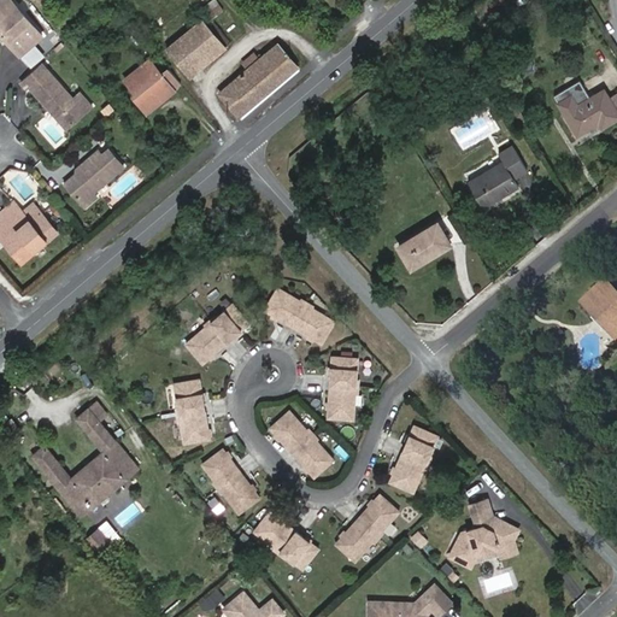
[(43,35),(13,0),(0,0),(0,6),(7,15),(0,19),(0,29),(21,54),(43,35)]
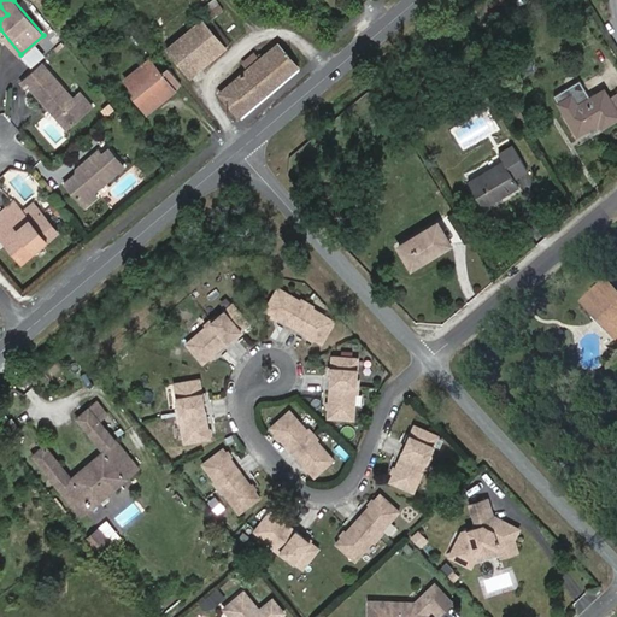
[(216,0),(215,0),(205,9),(210,15),(213,18),(224,10),(216,0)]
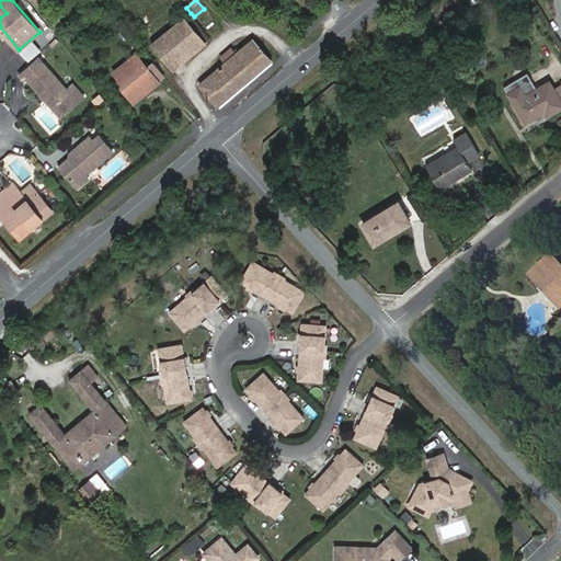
[(212,37),(194,16),(191,13),(185,18),(205,43),(212,37)]
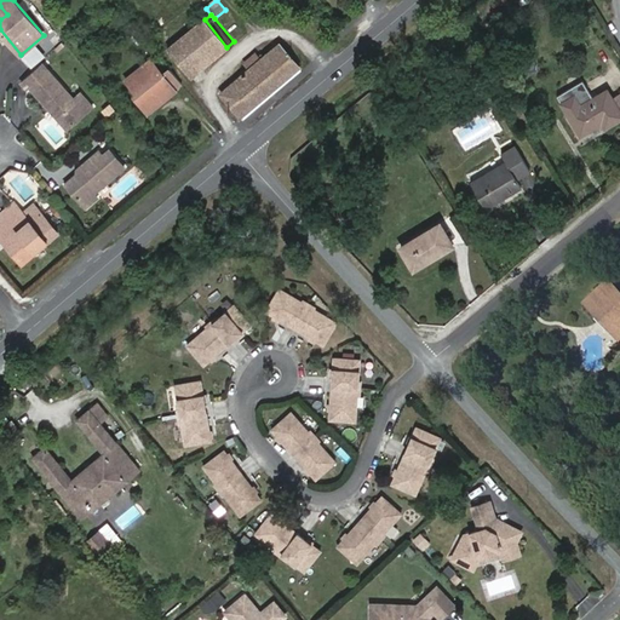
[(91,36),(101,29),(93,18),(84,26),(91,36)]
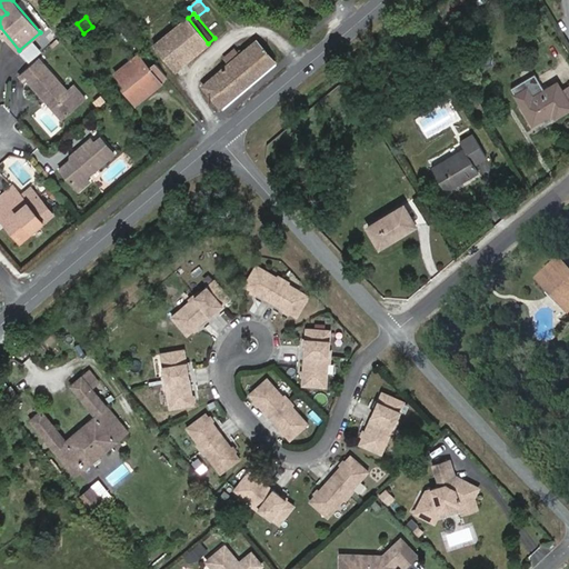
[(188,18),(187,17),(155,43),(177,70),(209,45),(208,43),(188,18)]
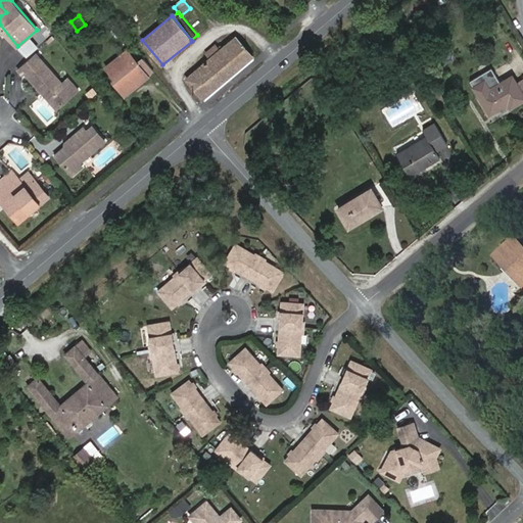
[(77,31),(70,21),(69,20),(63,26),(70,36),(78,31),(77,31)]
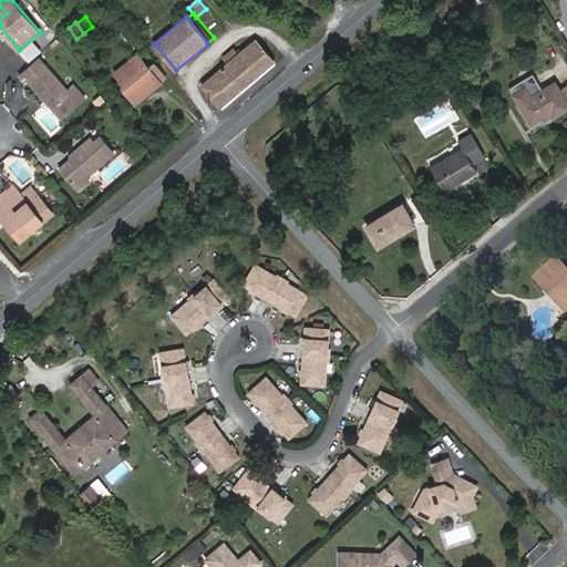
[(219,105),(220,107),(274,62),(272,60),(256,38),(239,52),(227,63),(202,84),(219,105)]
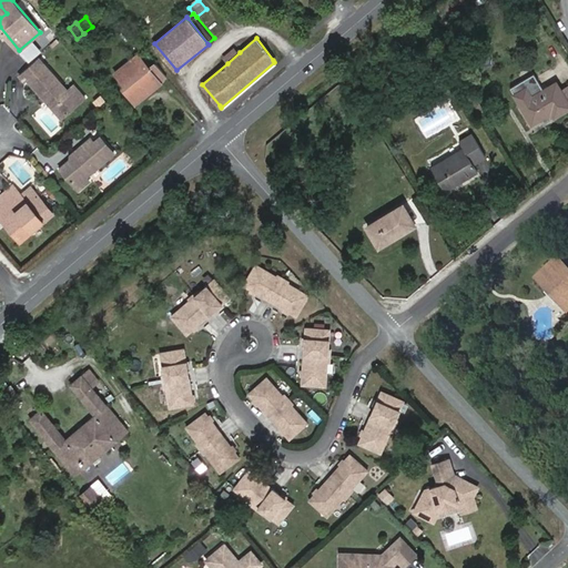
[(234,47),(222,57),(227,63),(240,52),(234,47)]
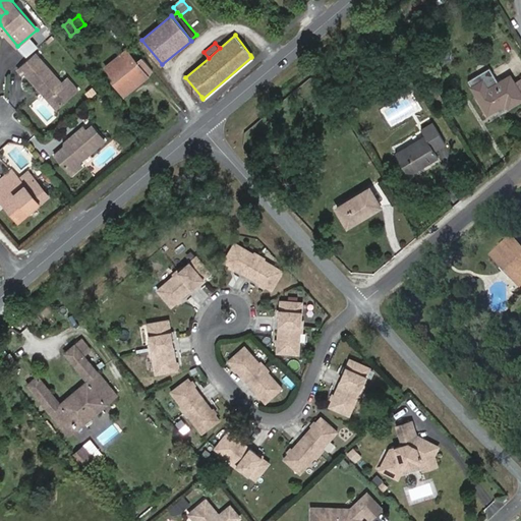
[(113,80),(125,95),(154,70),(143,58),(142,57),(137,61),(126,49),(106,66),(115,78),(113,80)]
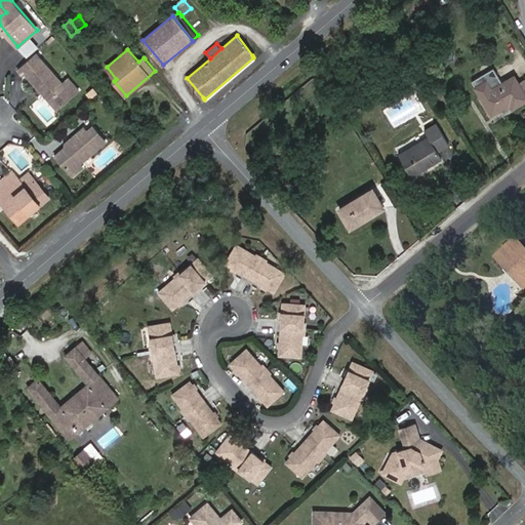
[(65,84),(39,52),(21,69),(26,75),(28,73),(41,88),(43,87),(46,90),(44,92),(51,101),(57,96),(65,106),(81,91),(71,79),(65,84)]
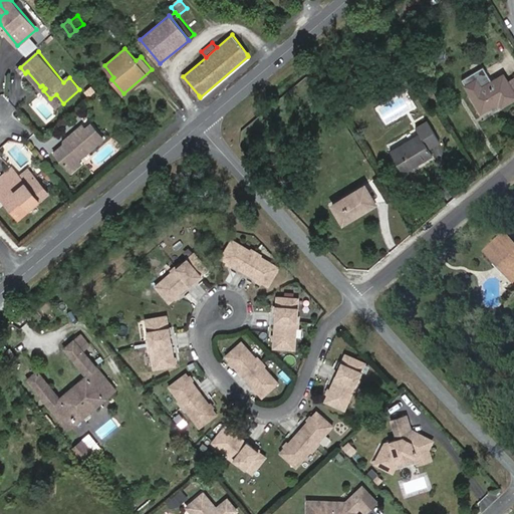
[(501,104),(513,97),(513,90),(508,80),(504,74),(483,86),(470,93),(481,111),(499,100),(501,104)]
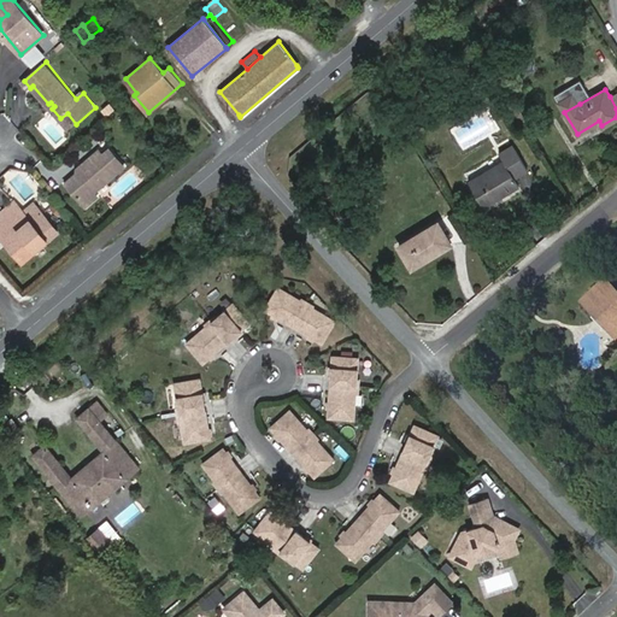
[(559,104),(564,112),(580,104),(575,94),(559,104)]
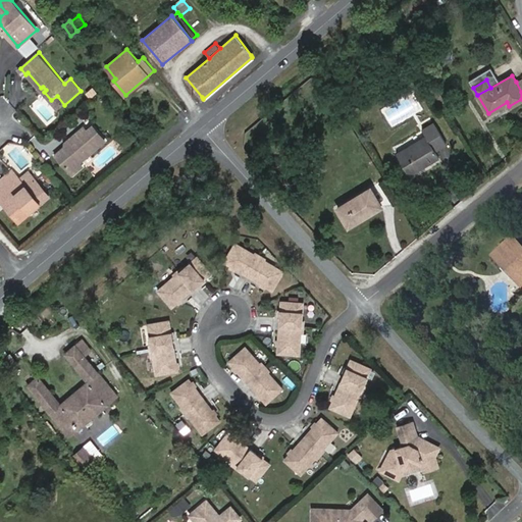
[(51,100),(58,109),(64,105),(57,96),(51,100)]
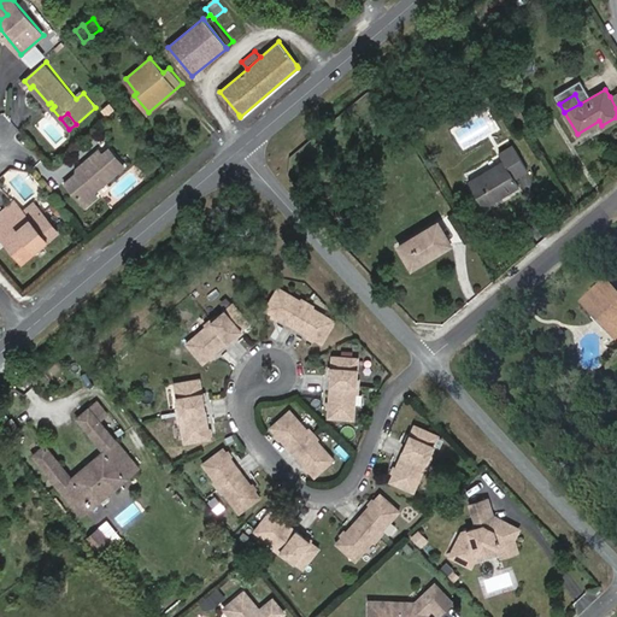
[(93,191),(98,191),(128,165),(110,145),(103,151),(100,147),(83,162),(87,166),(82,171),(78,170),(64,182),(80,200),(90,192),(93,191)]
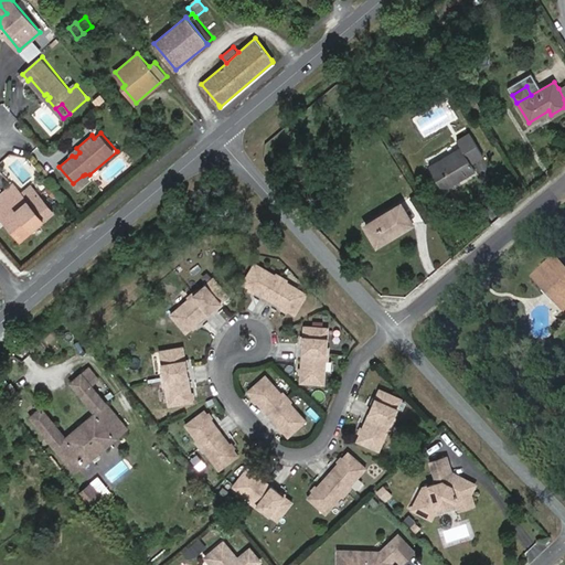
[(475,169),(470,162),(482,155),(469,132),(456,140),(460,147),(430,166),(444,188),(475,169)]
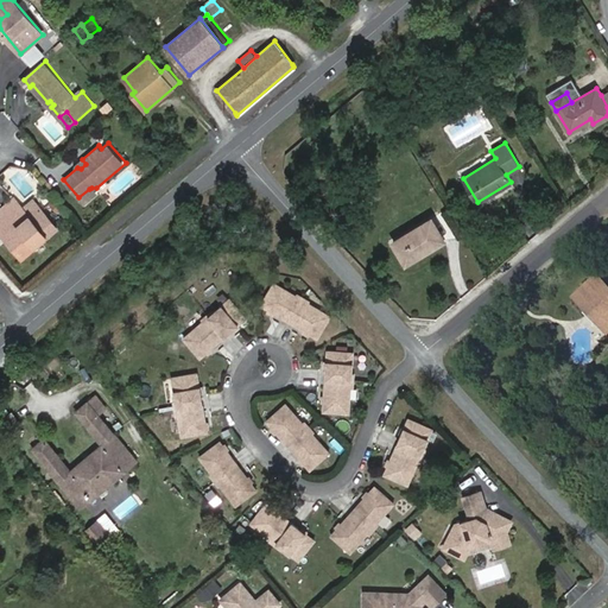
[(517,183),(525,178),(520,170),(512,173),(517,183)]
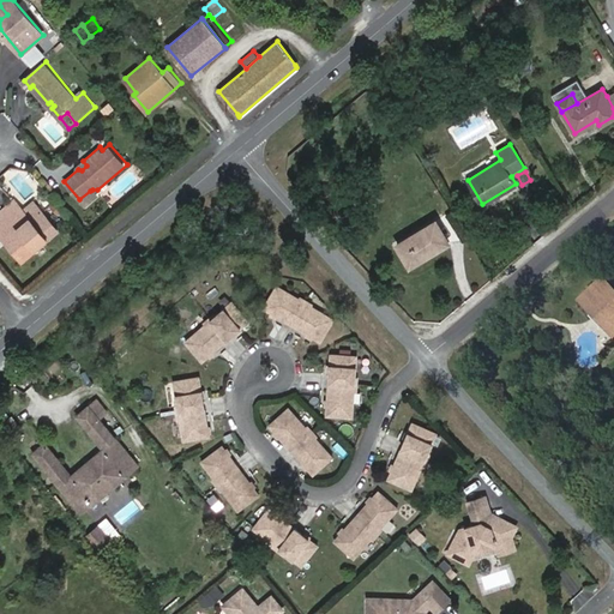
[(79,199),(85,206),(97,197),(92,190),(90,191),(79,199)]
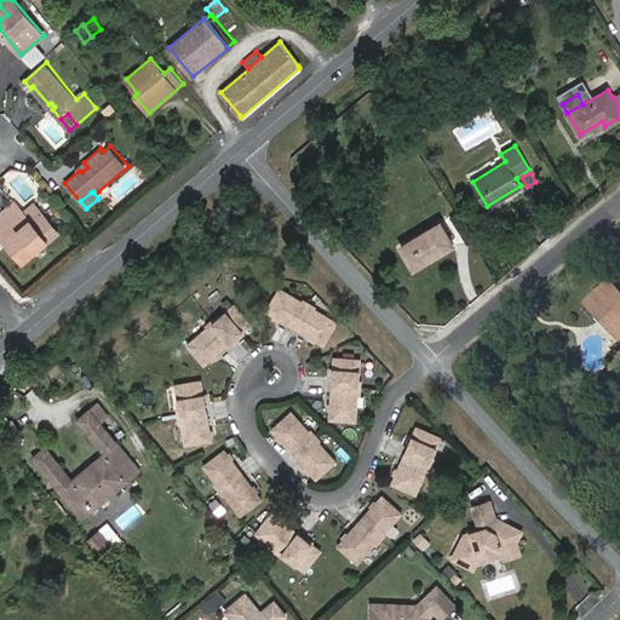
[(29,220),(15,200),(0,212),(0,235),(22,263),(58,233),(41,211),(29,220)]
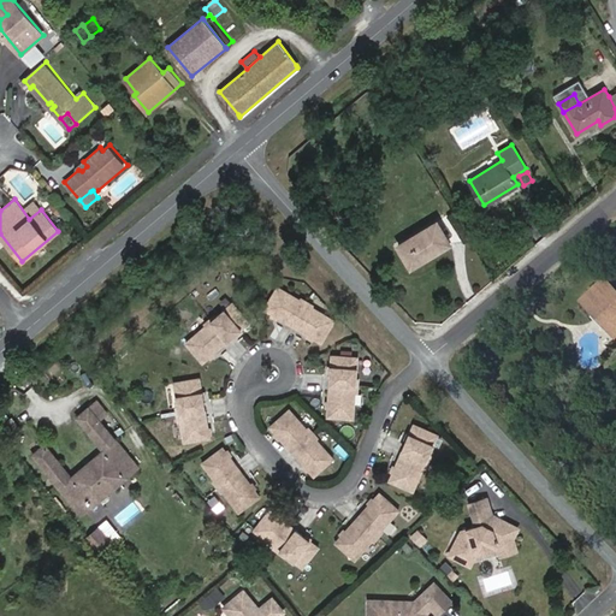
[(410,266),(450,242),(437,220),(397,244),(410,266)]
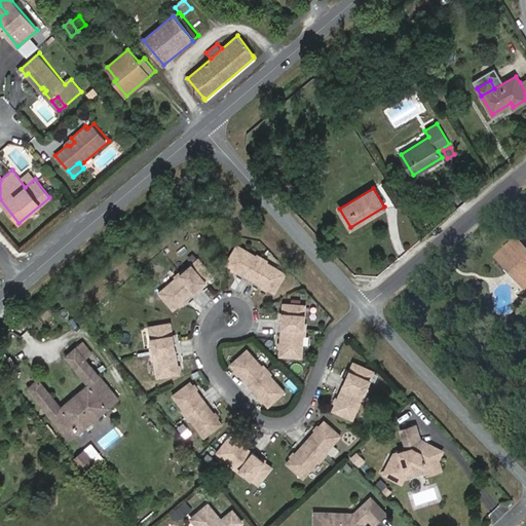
[(525,247),(517,238),(497,257),(525,287),(525,247)]
